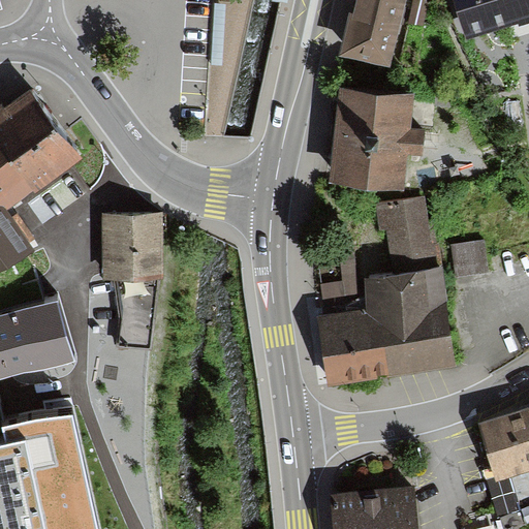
[(405,0),(352,0),(340,54),(390,66),(405,0)]
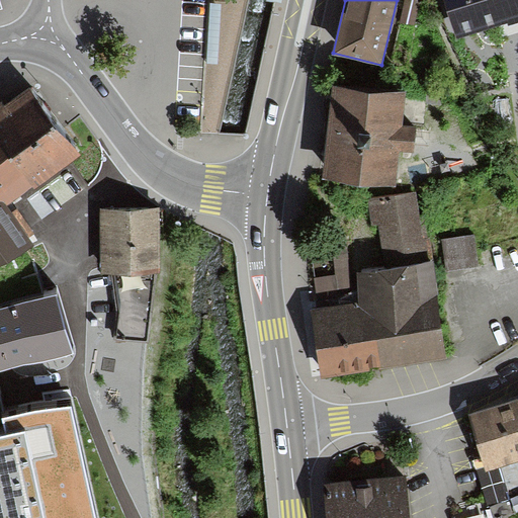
[(406,0),(402,21),(415,24),(420,0),(406,0)]
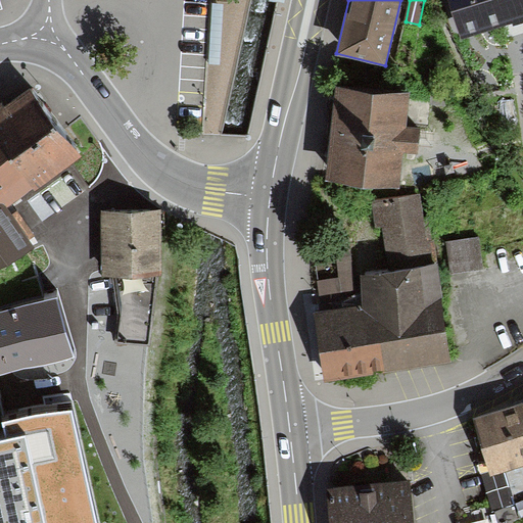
[(522,0),(447,0),(461,38),(522,16),(522,0)]
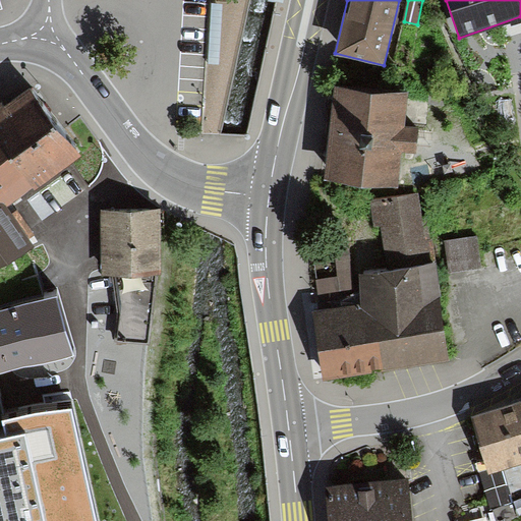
[(208,87),(185,85),(185,125),(207,126),(208,87)]
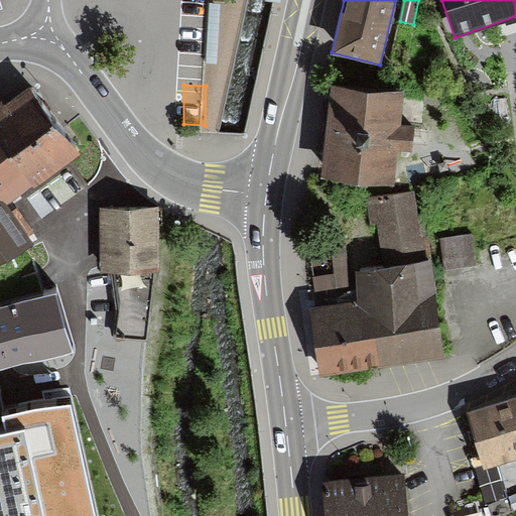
[(404,95),(334,87),(323,177),(395,185),(399,152),(410,154),(413,130),(400,129),(404,95)]
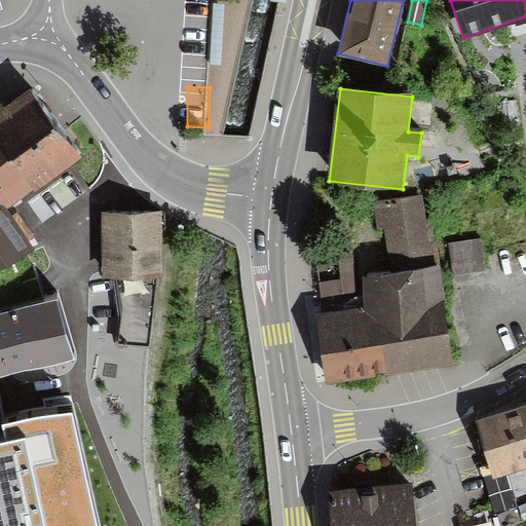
[(0,270),(10,267),(33,250),(6,211),(81,157),(32,94),(8,107),(4,102),(0,105),(0,270)]
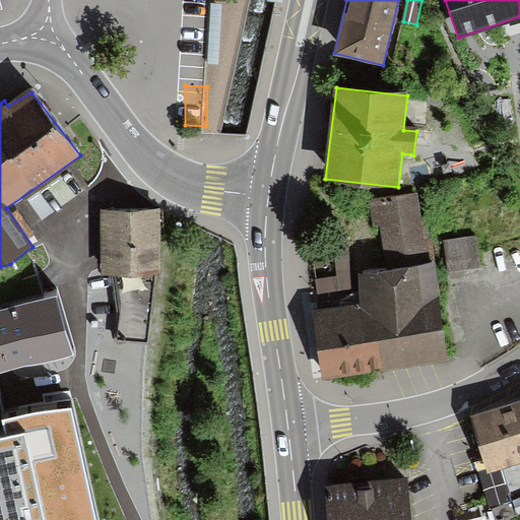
[(385,270),(436,262),(433,237),(427,238),(418,195),(371,200),(374,226),(380,228),(385,270)]
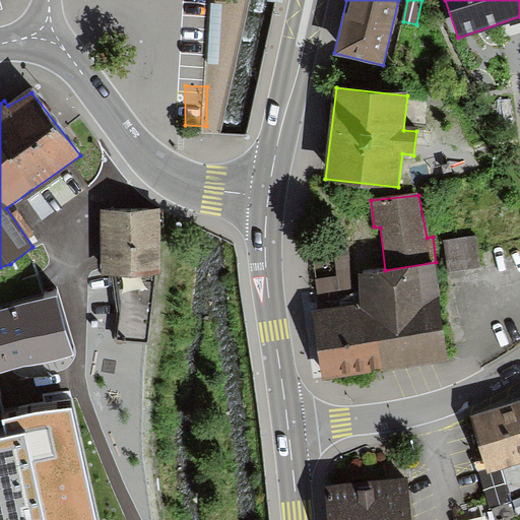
[(104,209),(103,277),(114,277),(160,277),(160,209),(104,209)]
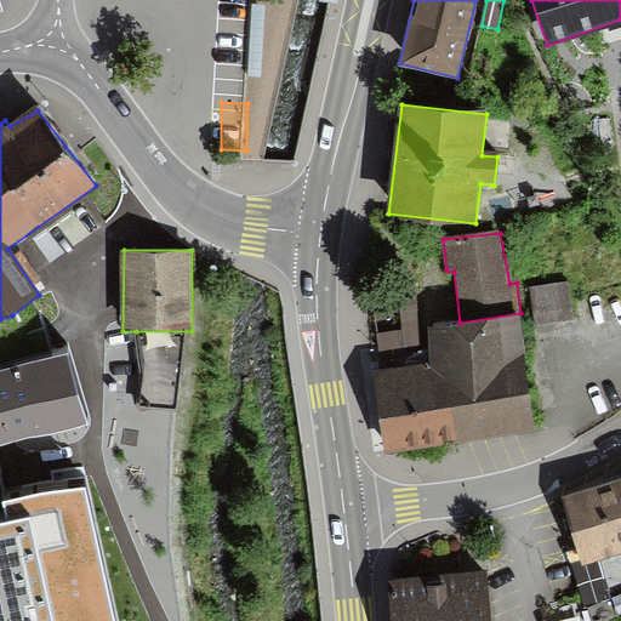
[(571,317),(568,285),(531,290),(534,320),(571,317)]
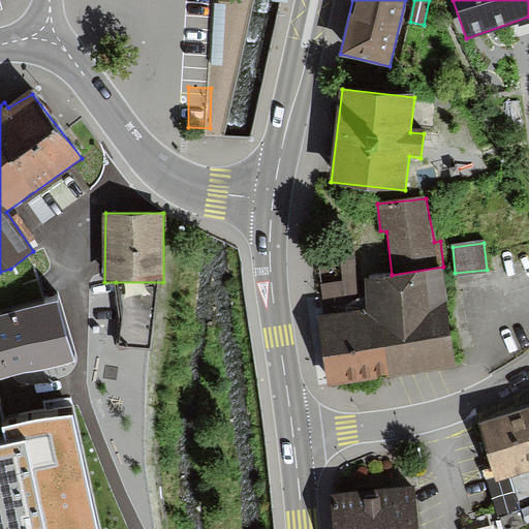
[(319,260),(325,315),(368,309),(365,276),(364,256),(319,260)]
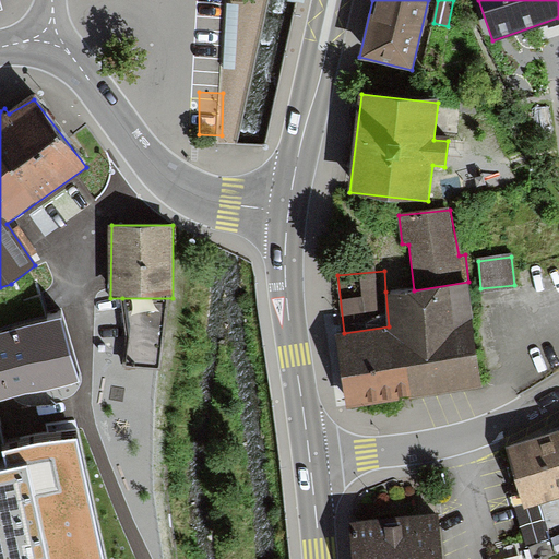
[(347,407),(483,387),(468,282),(414,290),(385,292),(389,326),(344,333),(336,334),(347,407)]
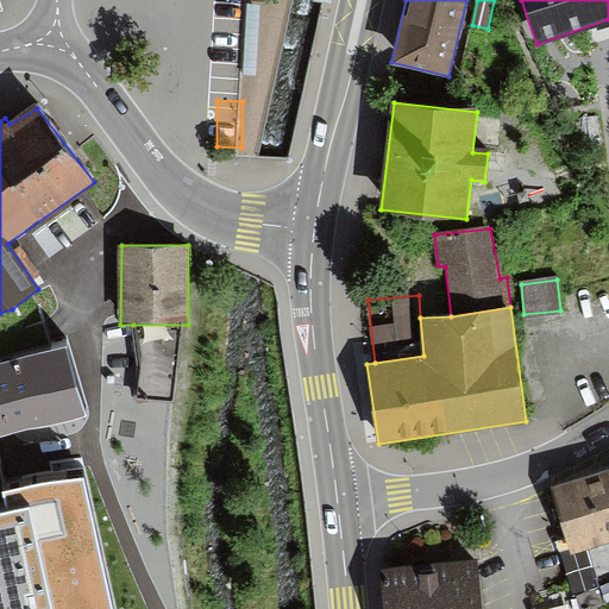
[(173,402),(188,325),(133,325),(139,365),(136,399),(173,402)]
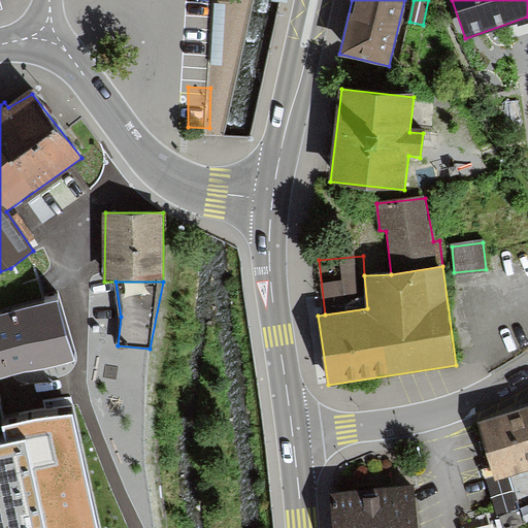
[(57,295),(0,311),(0,371),(0,372),(73,351),(57,295)]
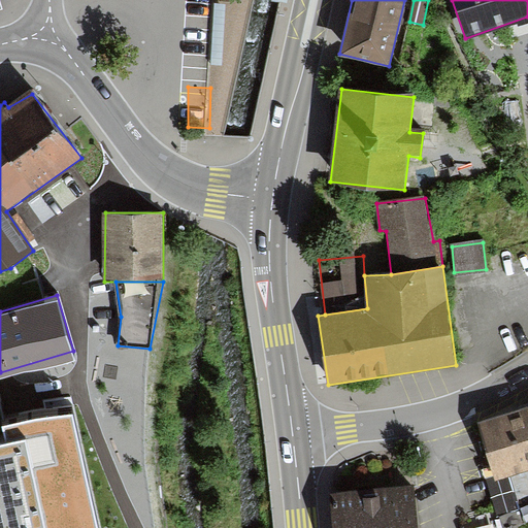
[(4,438),(0,439),(0,527),(96,527),(70,407),(9,420),(0,422),(4,438)]
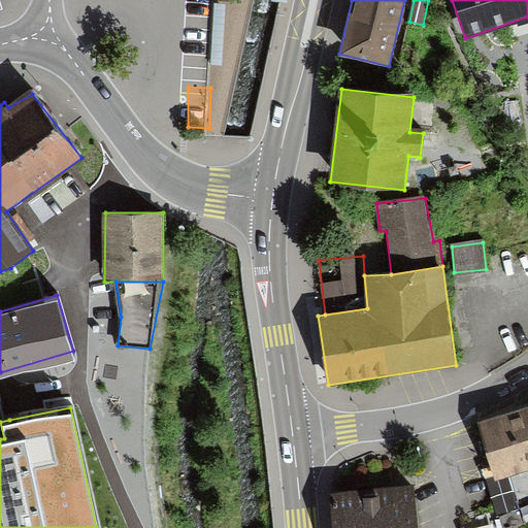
[(527,408),(479,423),(494,475),(496,481),(527,470),(527,408)]
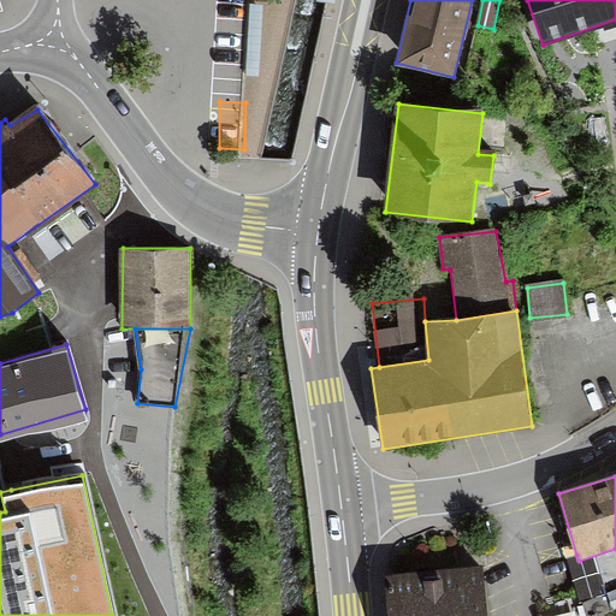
[(615,549),(579,561),(576,555),(568,558),(580,602),(608,592),(614,610),(615,608),(615,549)]
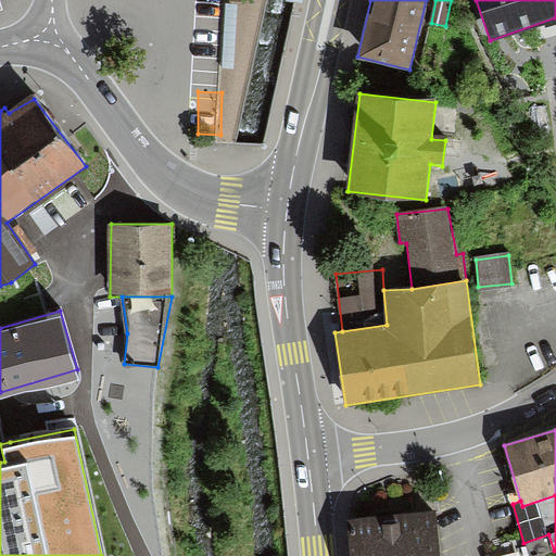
[(346,525),(350,555),(438,555),(432,514),(346,525)]
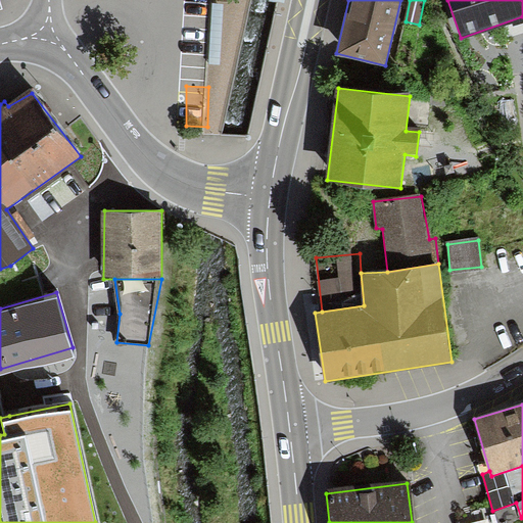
All buildings are outlined.
